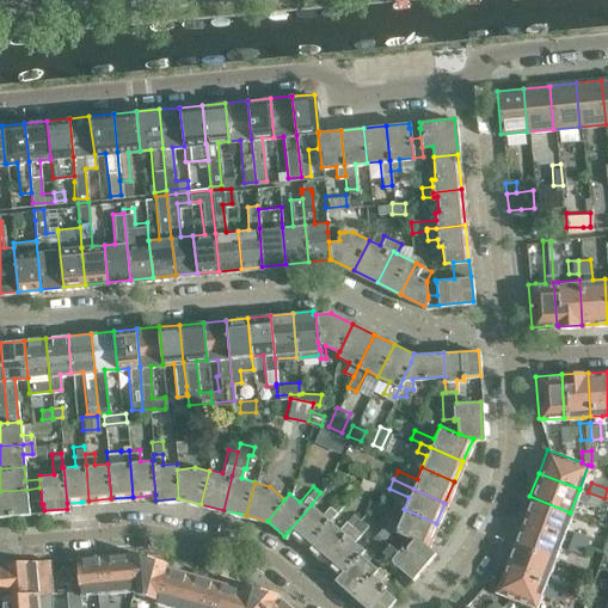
[(26,490),(0,491),(0,514),(28,513),(28,507),(28,499),(41,497),(40,487),(26,490)]
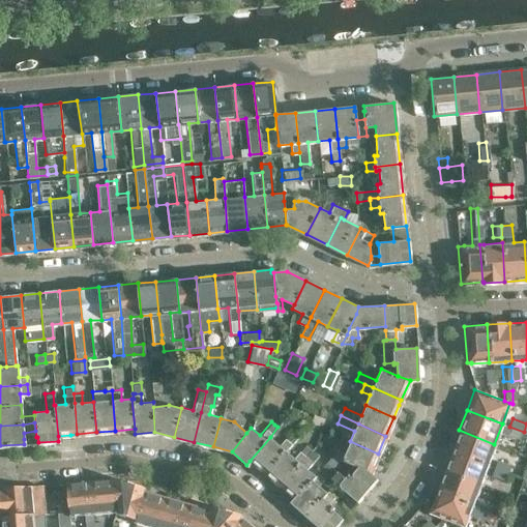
[(521,439),(524,432),(509,427),(506,434),(521,439)]
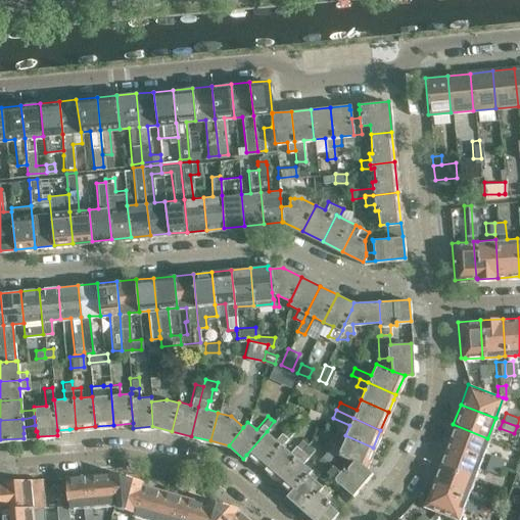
[(287,435),(292,429),(285,423),(280,429),(287,435)]
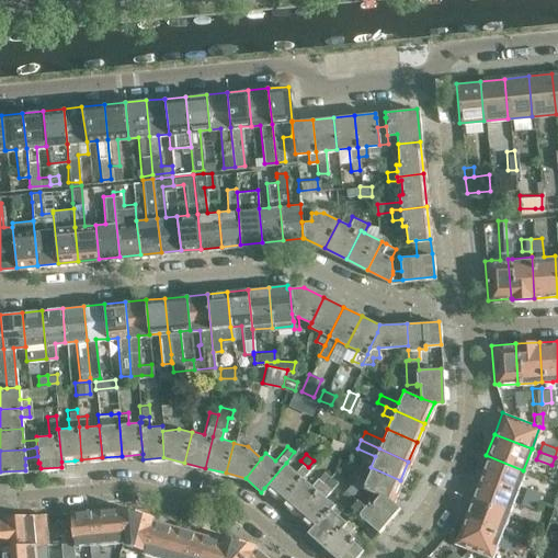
[(486,455),(478,477),(515,491),(523,470),(486,455)]
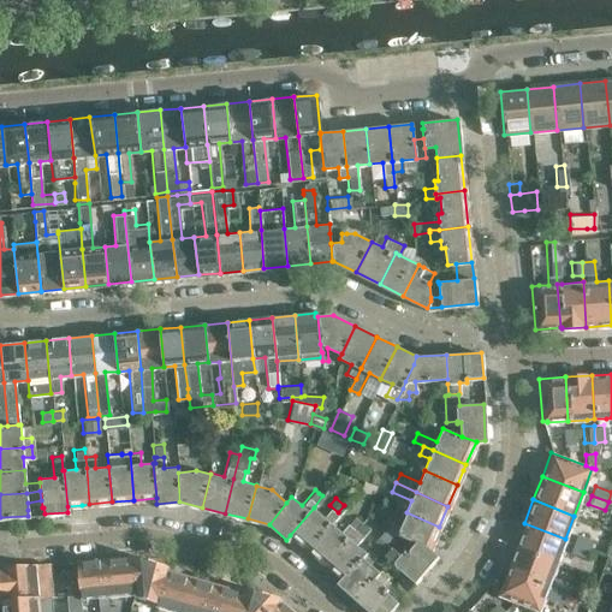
[(314,507),(290,535),(307,550),(331,523),(337,515),(331,507),(324,516),(314,507)]
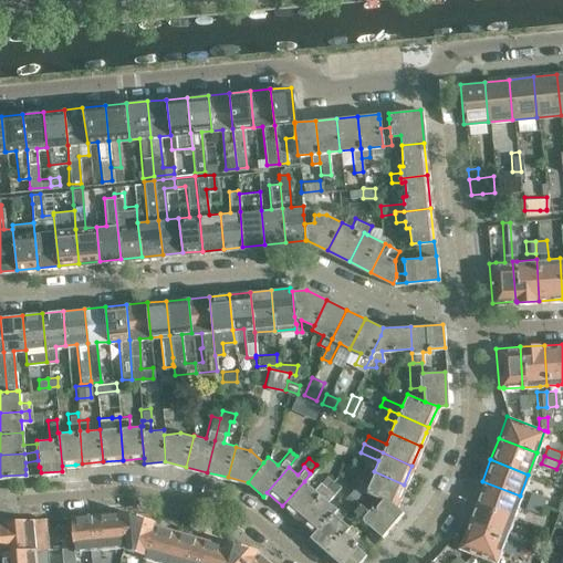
[(356,487),(366,491),(365,492),(382,498),(395,506),(404,485),(374,471),(369,482),(360,478),(356,487)]
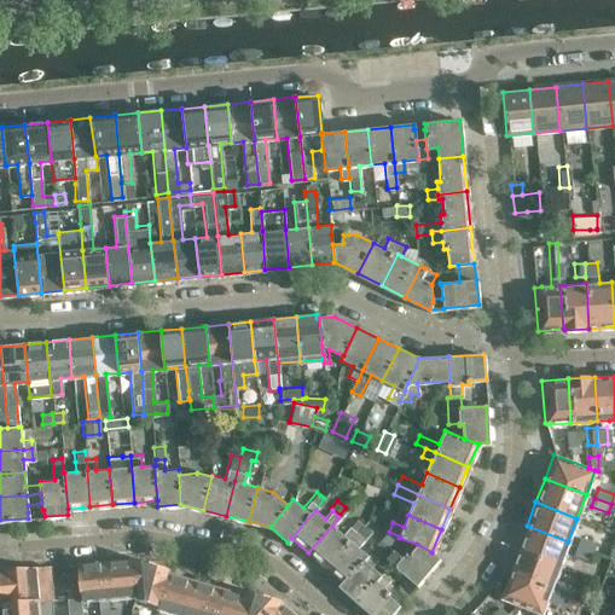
[(325,567),(361,526),(354,518),(342,533),(332,526),(308,552),(325,567)]
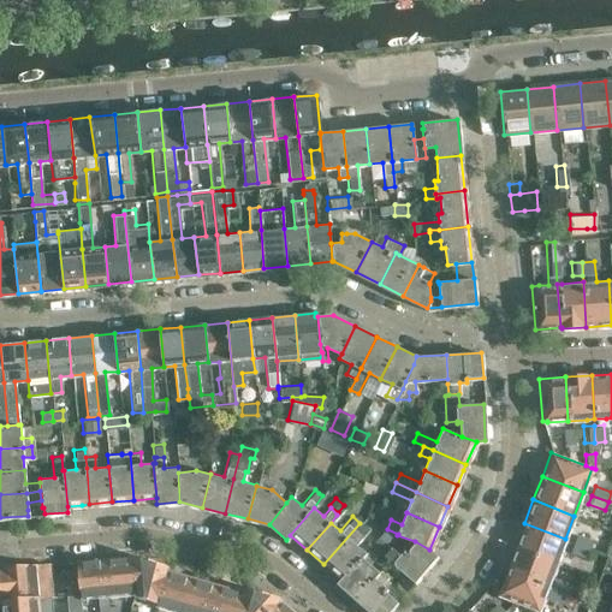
[(360,523),(324,564),(340,578),(364,552),(355,544),(367,529),(360,523)]
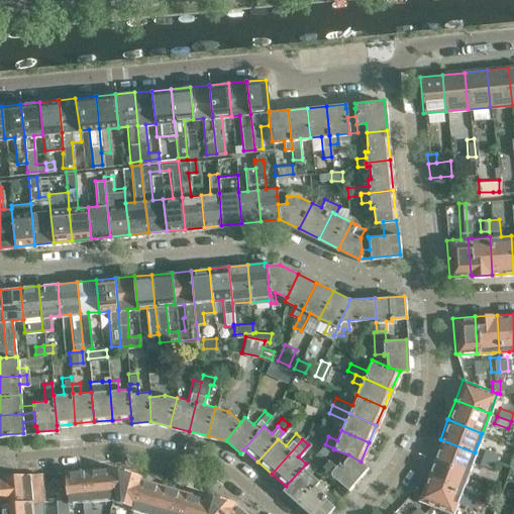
[(440,439),(432,459),(468,473),(475,452),(440,439)]
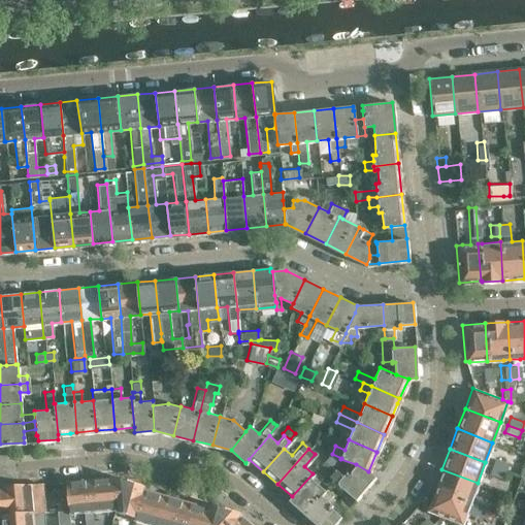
[(330,454),(325,461),(331,466),(336,459),(330,454)]
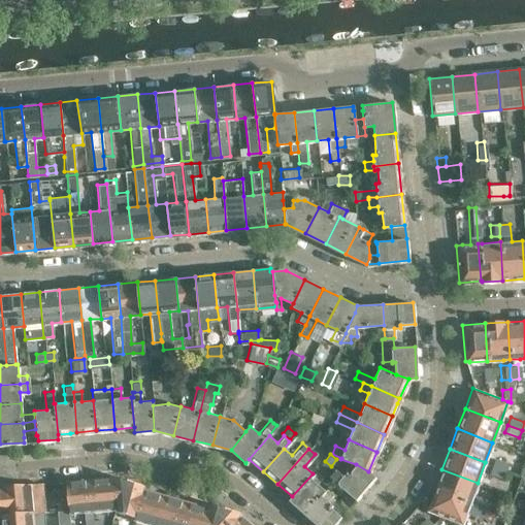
[(509,462),(495,457),(491,465),(505,470),(509,462)]
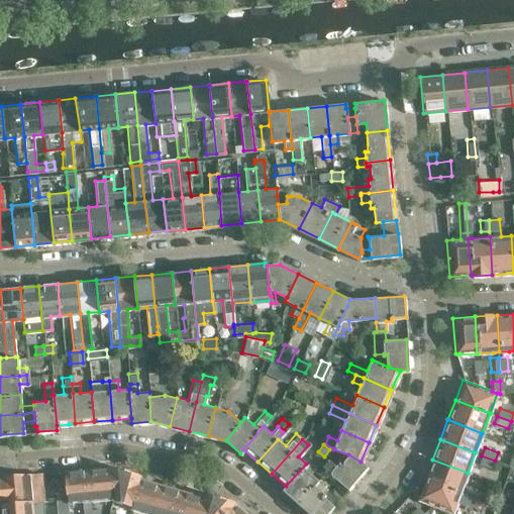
[(314,486),(318,481),(309,473),(315,466),(324,456),(318,451),(312,456),(306,464),(286,486),(283,490),(297,502),(297,503),(301,506),(317,487),(314,486)]
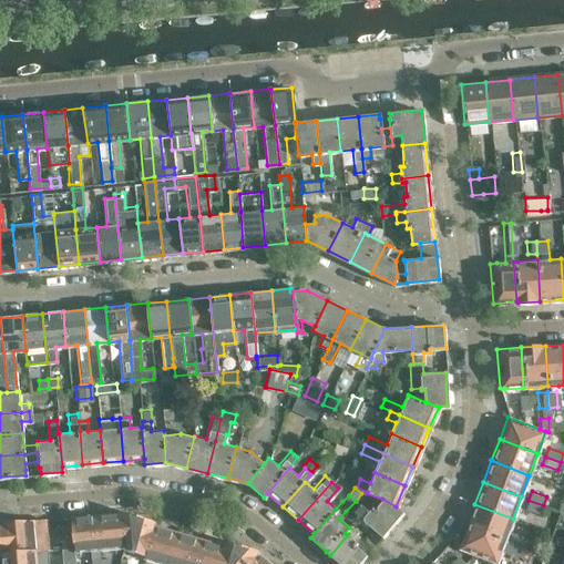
[(355,513),(361,519),(370,526),(377,532),(381,535),(401,512),(396,506),(382,499),(375,509),(372,506),(368,511),(361,505),(355,513)]
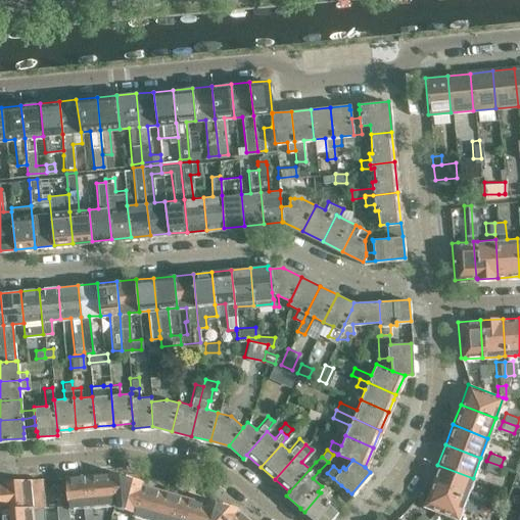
[(501,466),(486,461),(483,469),(498,474),(501,466)]
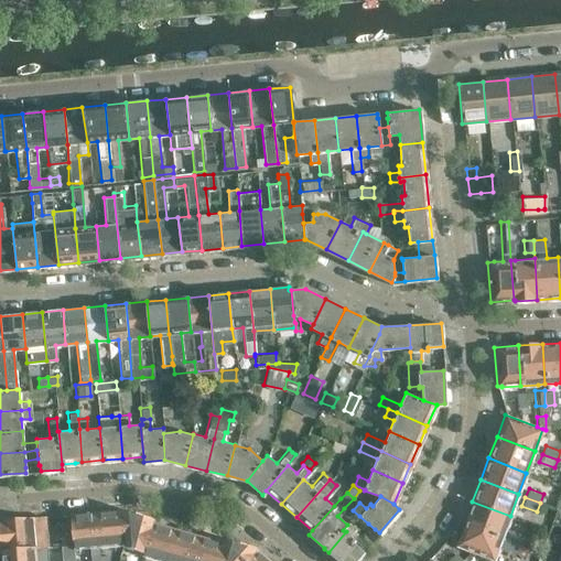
[(472,502),(464,524),(502,538),(519,543),(524,535),(506,528),(510,516),(472,502)]
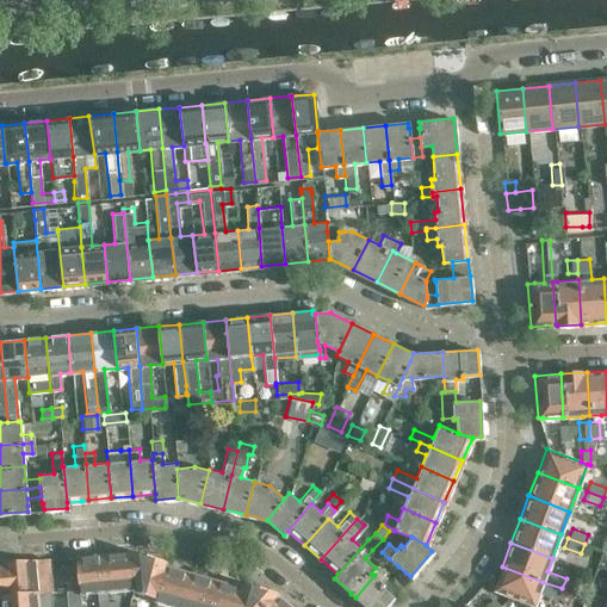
[(129,550),(100,552),(105,592),(110,592),(131,589),(129,550)]
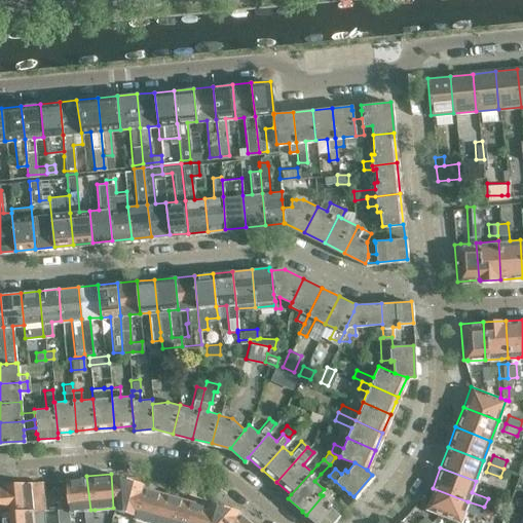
[(143,483),(111,474),(113,508),(133,515),(142,486),(143,483)]
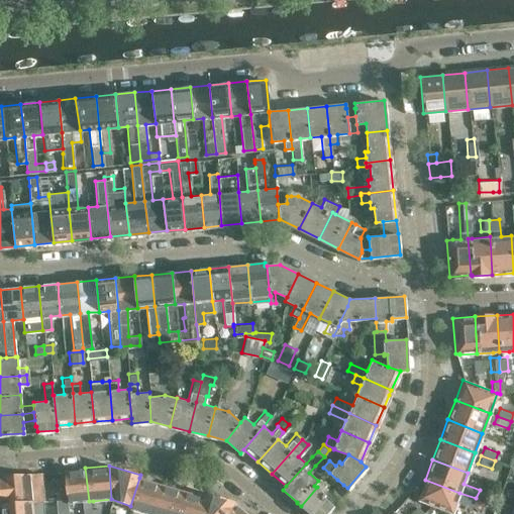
[(89,501),(85,468),(64,471),(65,488),(66,498),(67,503),(80,502),(81,513),(90,513),(89,507),(89,502),(89,501)]
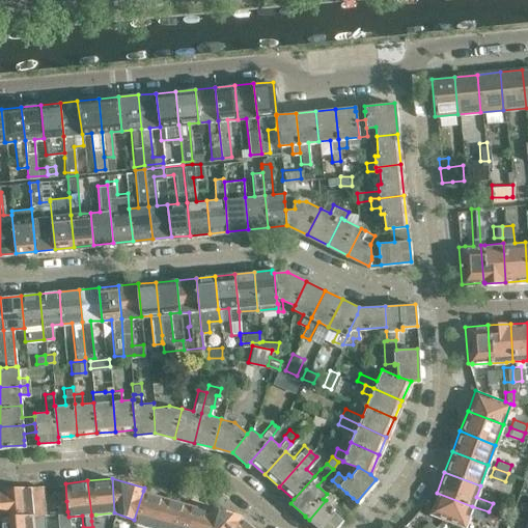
[(45,513),(44,489),(43,489),(42,484),(2,488),(0,490),(0,517),(33,513),(33,515),(43,515),(45,513)]
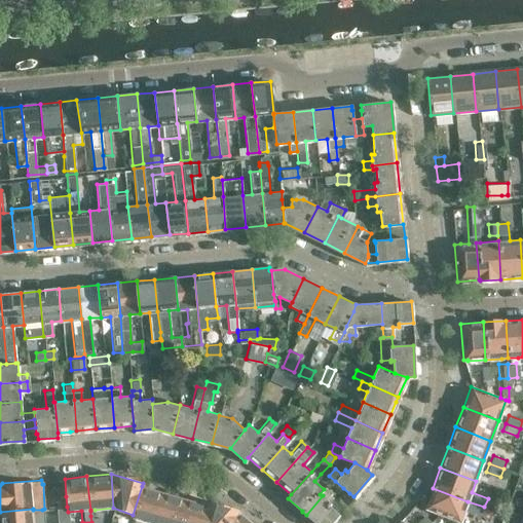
[(142,486),(133,515),(132,517),(152,522),(155,522),(163,492),(142,486)]
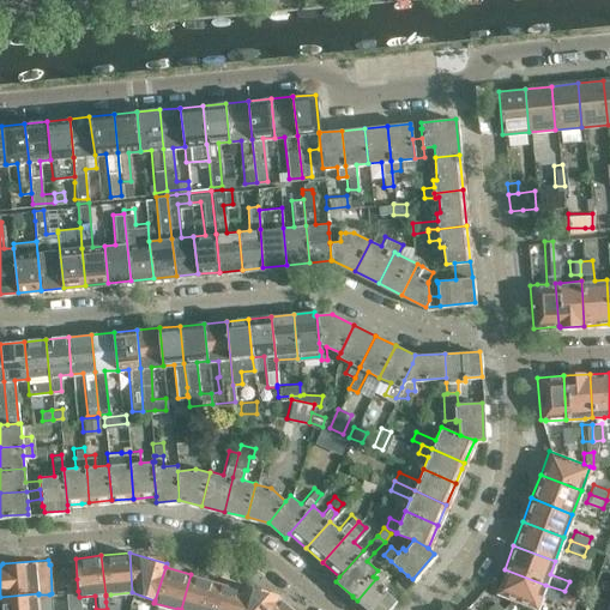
[(385,609),(399,593),(412,579),(408,575),(400,569),(385,586),(380,581),(387,573),(380,568),(378,571),(373,577),(376,578),(357,601),(368,609),(385,609)]
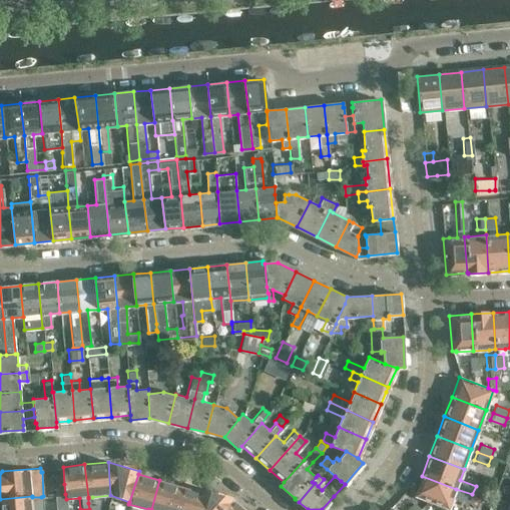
[(422,476),(414,495),(422,498),(422,499),(449,509),(453,497),(469,503),(472,494),(456,489),(422,476)]
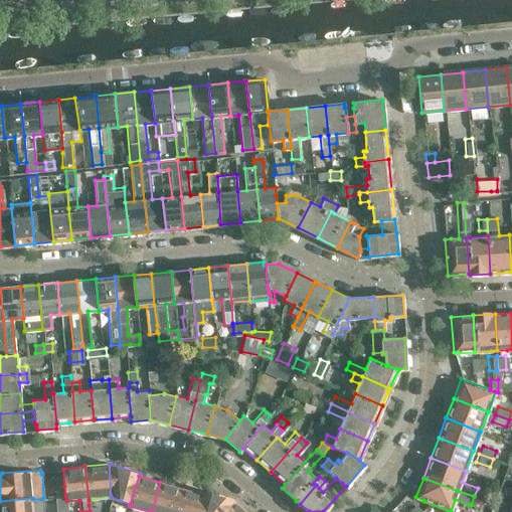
[(160,482),(152,511),(174,511),(181,488),(160,482)]
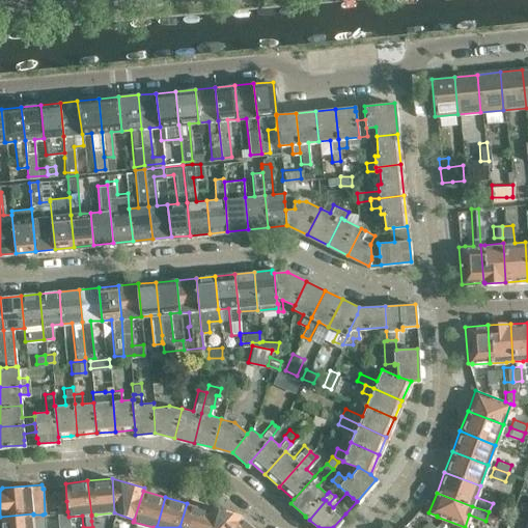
[(67,511),(66,501),(56,501),(57,512),(67,511)]
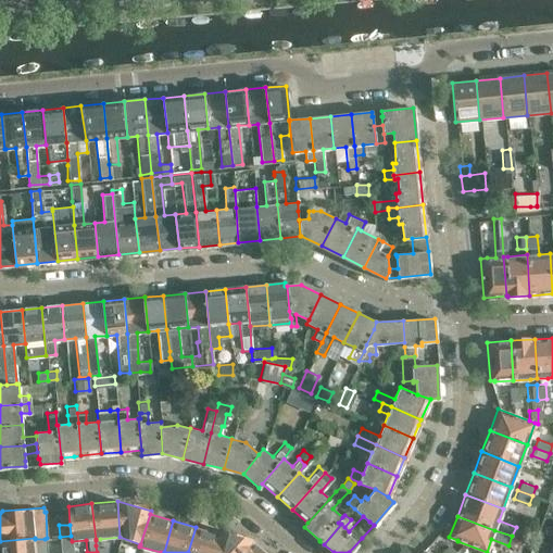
[(213,552),(218,533),(196,527),(188,552),(213,552)]
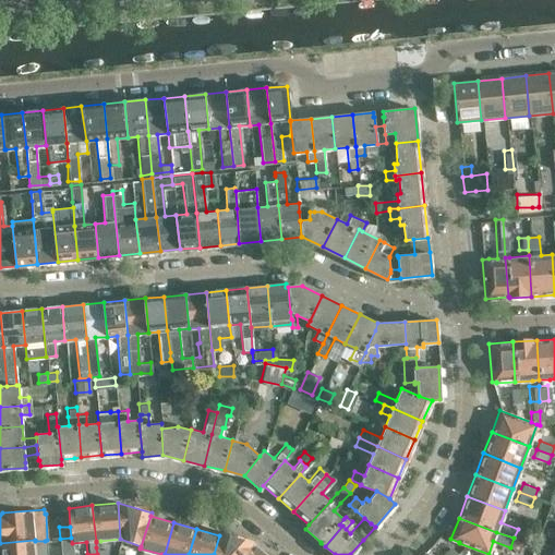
[(219,535),(214,554),(244,554),(254,542),(220,532),(219,535)]
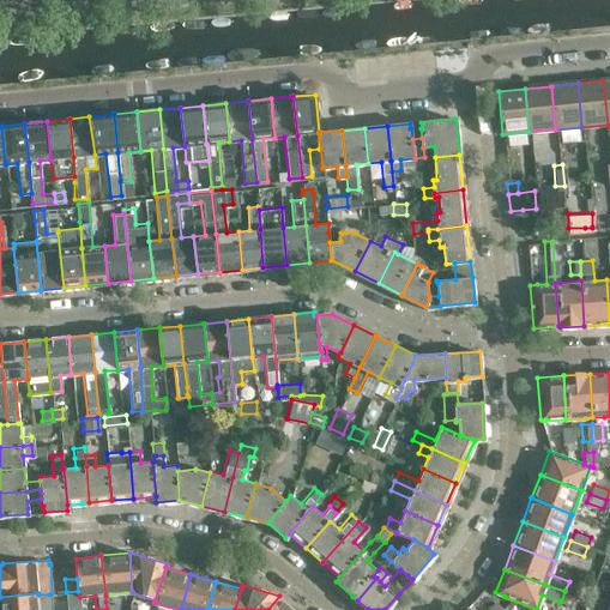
[(38,593),(0,597),(0,609),(50,609),(49,595),(38,595),(38,593)]
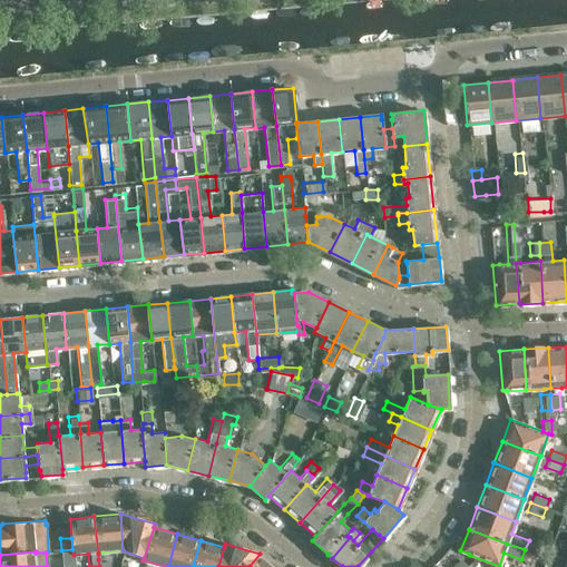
[(275,566),(260,554),(250,566),(275,566)]
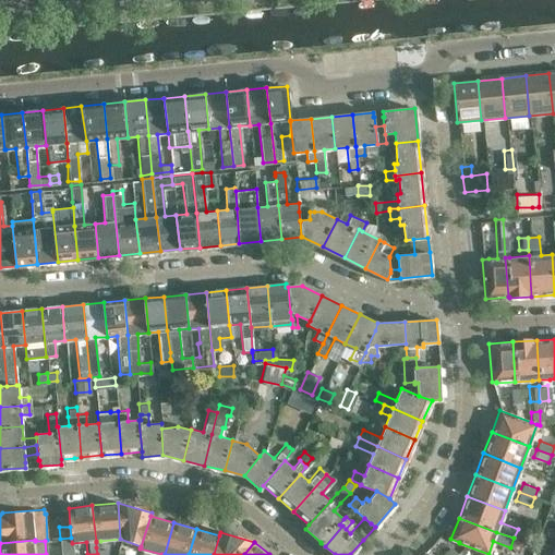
[(449,544),(441,554),(442,554),(451,554),(456,551),(449,544)]
